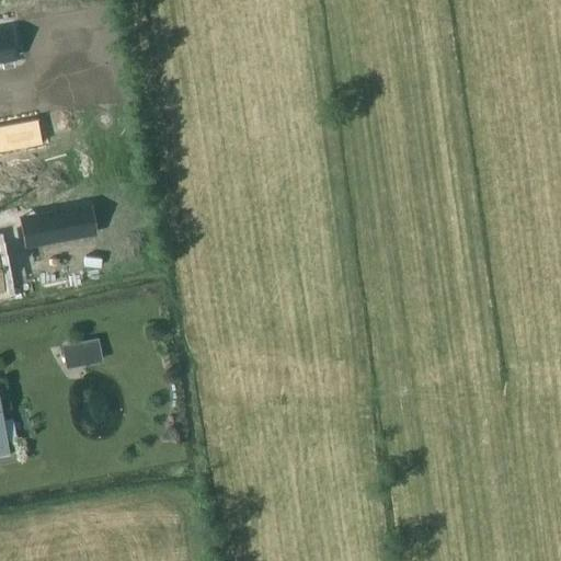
[(9,30),(0,31),(0,59),(13,57),(9,30)]
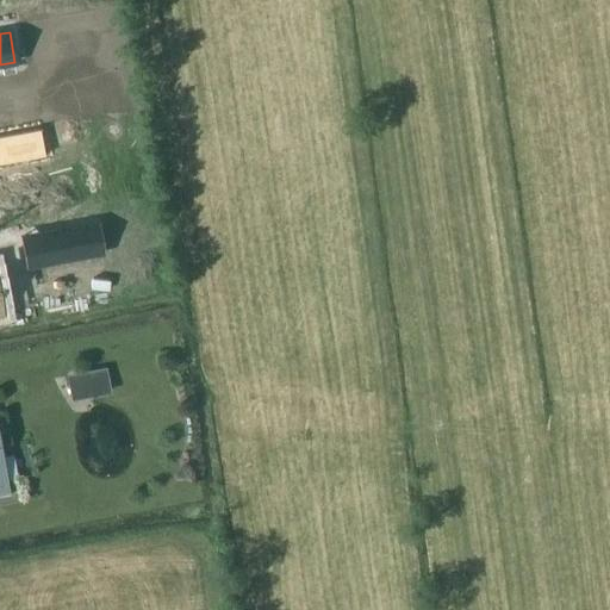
[(0,135),(0,163),(45,156),(39,129),(0,135)]
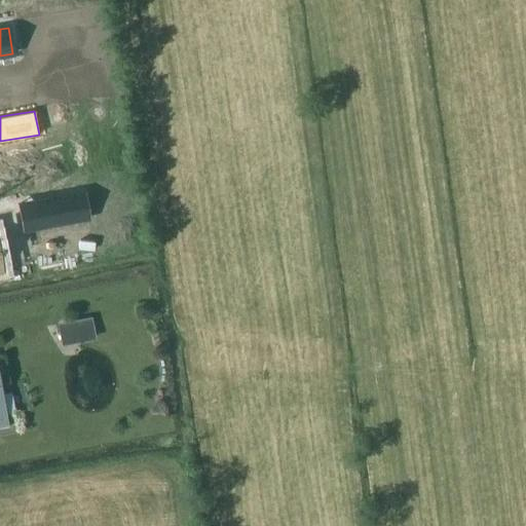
[(43,199),(48,225),(87,218),(82,192),(43,199)]
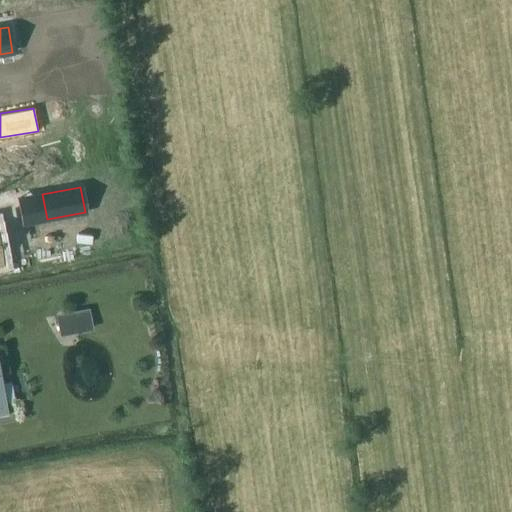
[(88,308),(71,312),(75,333),(93,330),(88,308)]
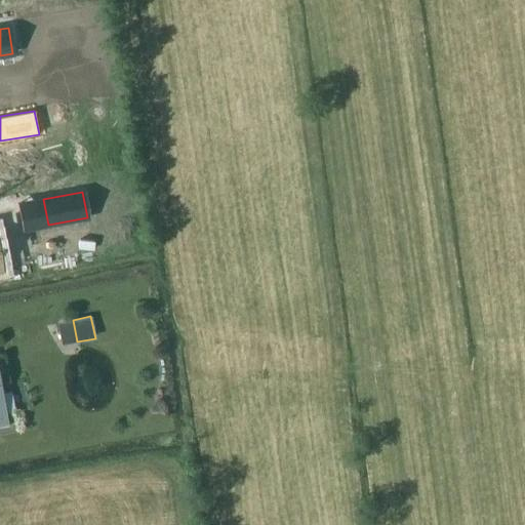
[(0,428),(9,427),(0,380),(0,428)]
